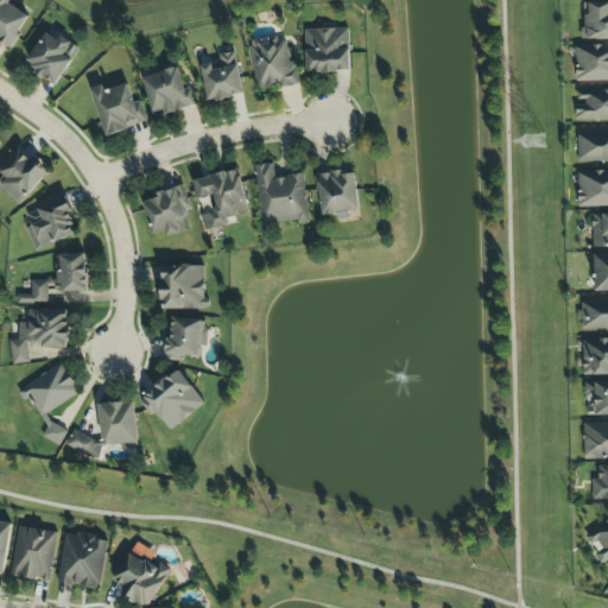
[(30,17),(8,4),(11,0),(0,0),(0,44),(8,50),(30,17)]
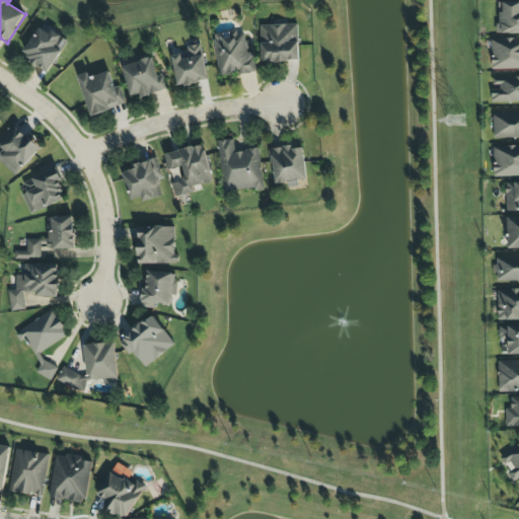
[(497,33),(518,33),(518,2),(498,2),(497,33)]
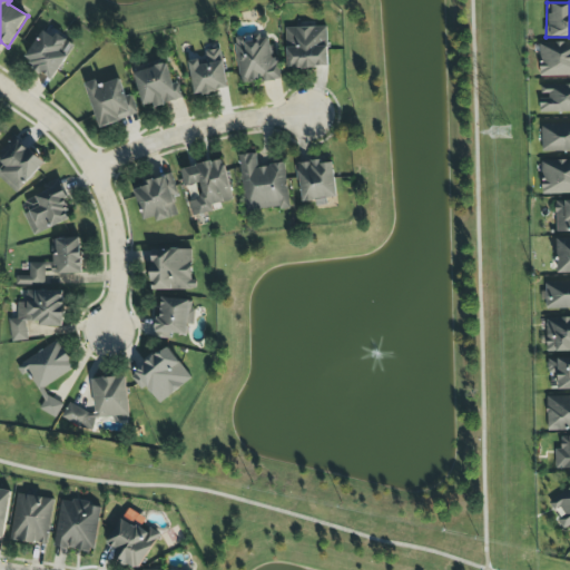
[(56,78),(74,41),(43,27),(25,64),(56,78)]
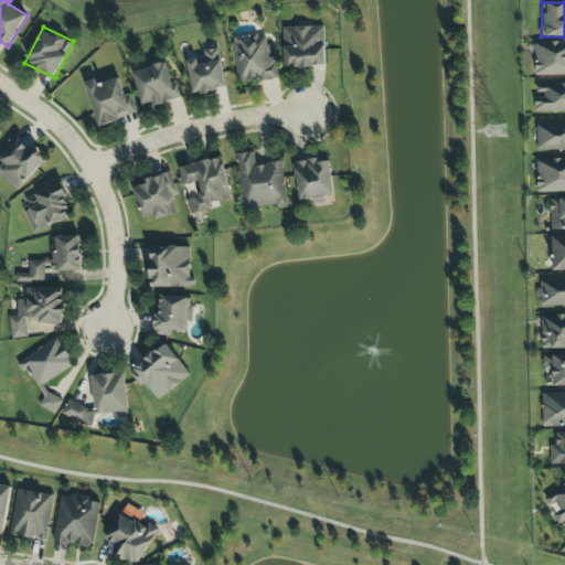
[(285,68),(326,67),(324,27),(283,28),(285,68)]
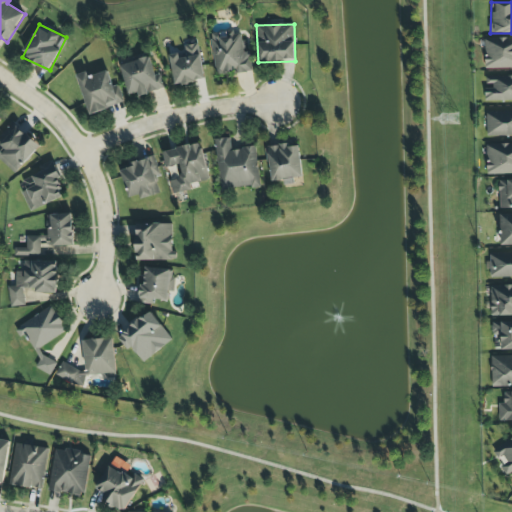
[(253,70),(250,51),(244,52),(240,30),(210,35),(216,76),(253,70)]
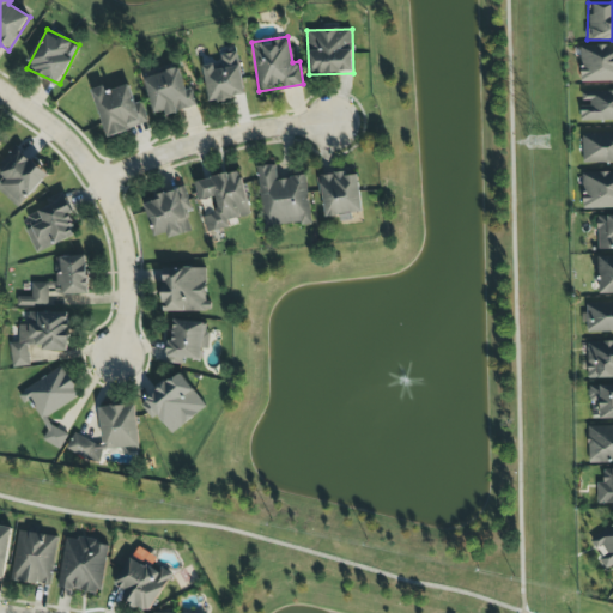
[(612,82),(612,44),(580,46),(581,83),(612,82)]
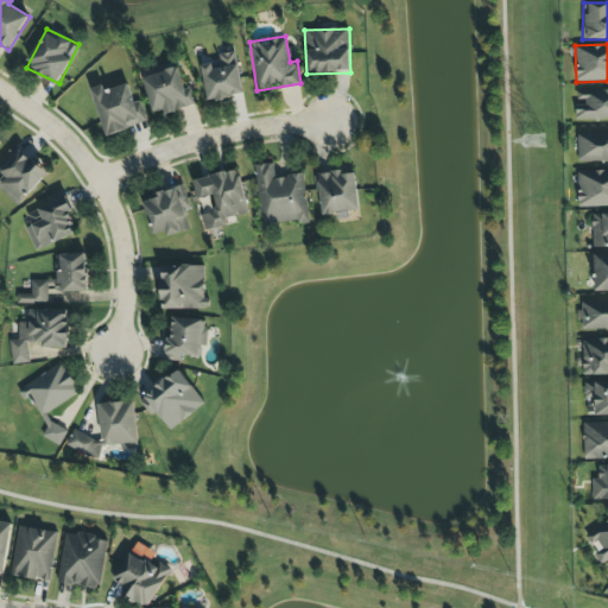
[(244,95),(235,52),(217,55),(219,62),(201,65),(208,102),(244,95)]
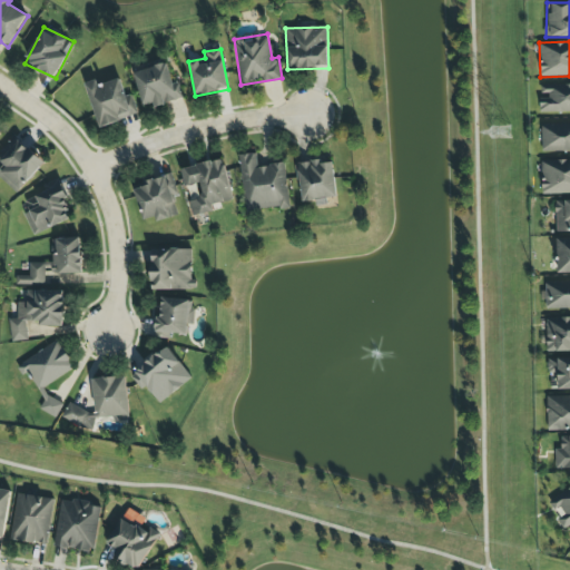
[(140,106),(154,104),(154,107),(178,101),(170,64),(134,71),(140,106)]
